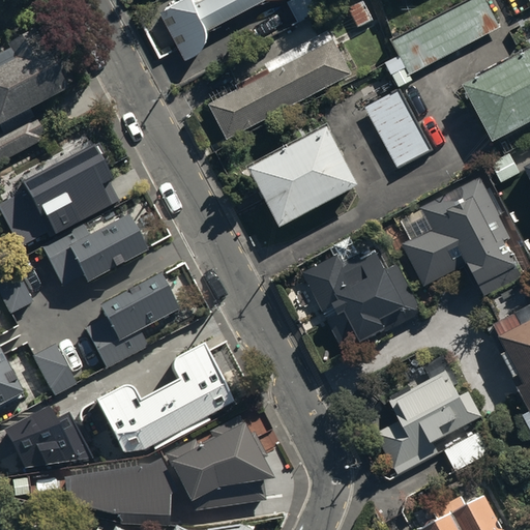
[(172,0),(159,6),(185,56),(186,56),(187,55),(188,55),(189,55),(192,54),(193,54),(194,53),(195,53),(196,52),(197,51),(198,51),(199,50),(200,49),(201,48),(201,47),(202,46),(203,45),(204,43),(204,42),(205,41),(206,40),(206,39),(207,38),(207,37),(208,36),(208,35),(208,33),(208,32),(209,31),(209,30),(209,29),(209,27),(209,26),(209,25),(209,24),(253,0),(287,0),(298,21),(336,0),(172,0)]
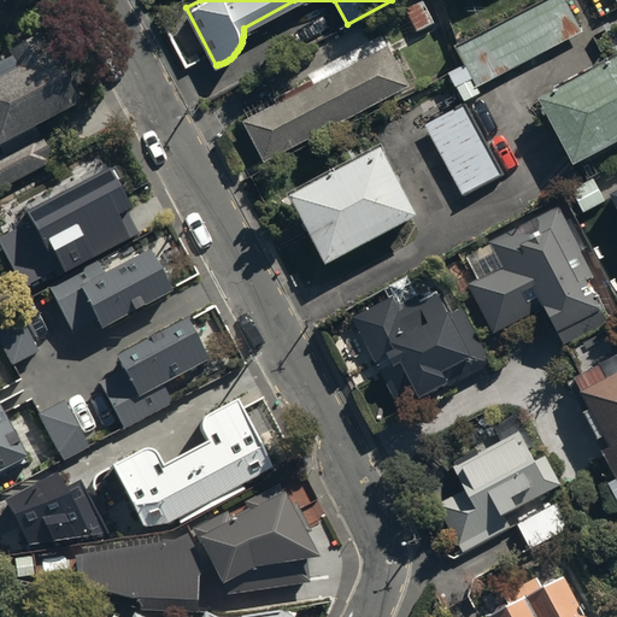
[(562,0),(540,0),(452,47),(462,66),(447,74),(463,103),(480,93),(476,86),(579,31),(562,0)]
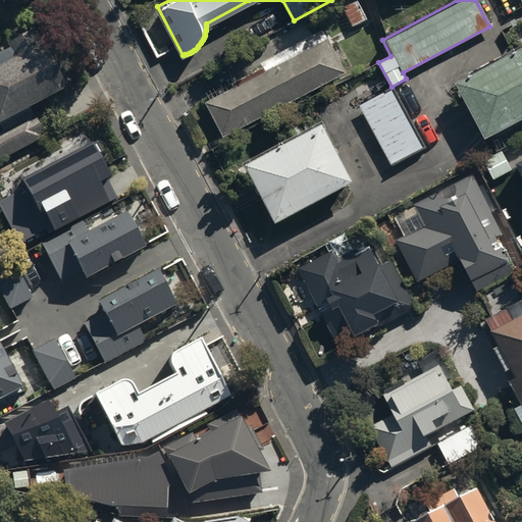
[(2,46),(0,47),(0,153),(39,132),(24,105),(60,86),(54,74),(60,71),(50,52),(47,54),(31,25),(0,43),(2,46)]
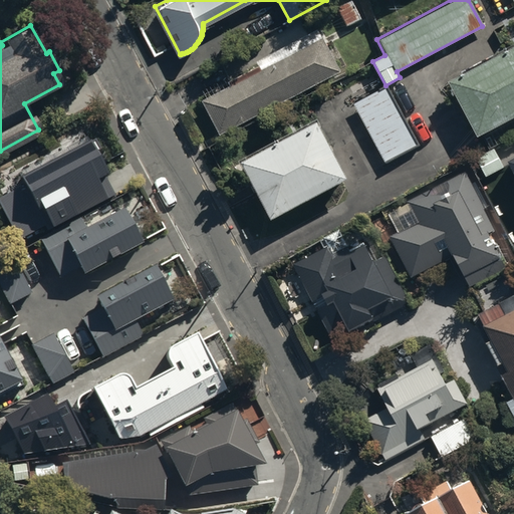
[(261,71),(204,101),(221,135),(342,71),(320,29),(256,61),(261,71)]
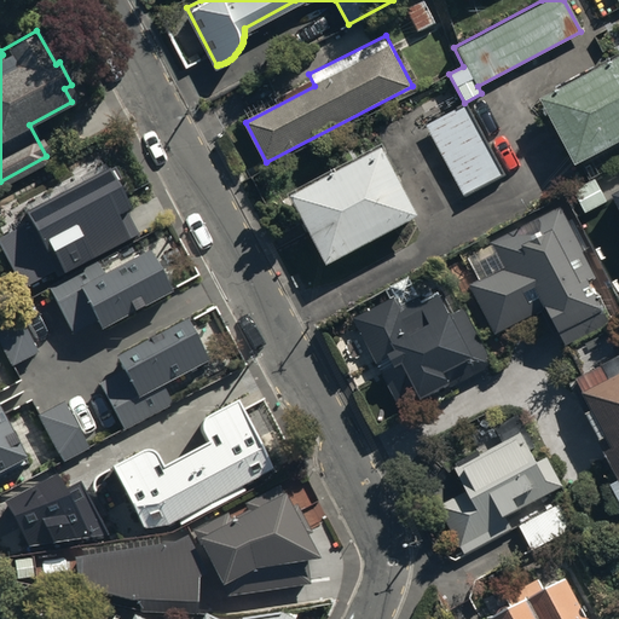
[(618,56),(536,100),(572,167),(618,142),(618,56)]
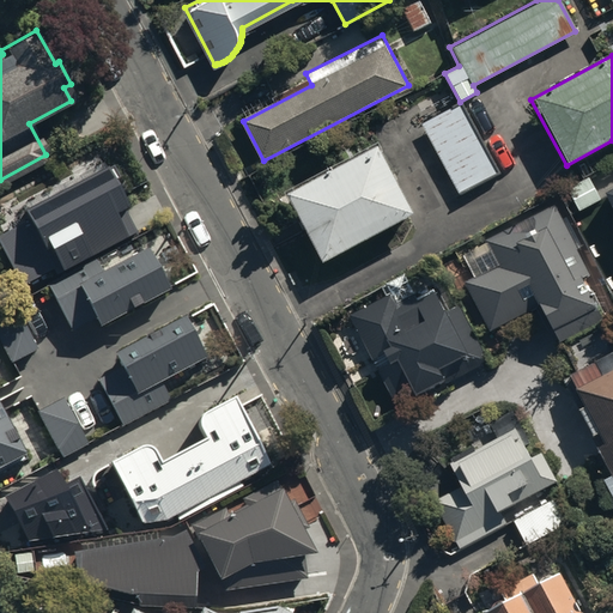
[(462,104),(422,127),(459,196),(501,174),(462,104)]
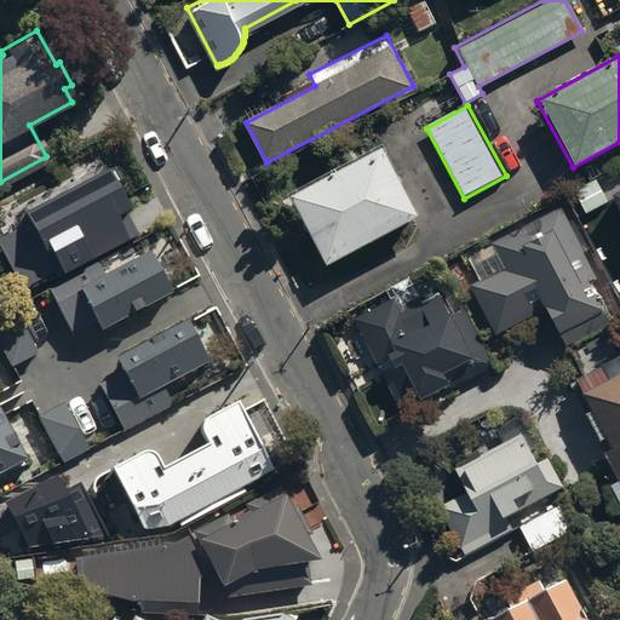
[(365,159),(292,197),(328,265),(420,216),(388,154),(368,164),(365,159)]
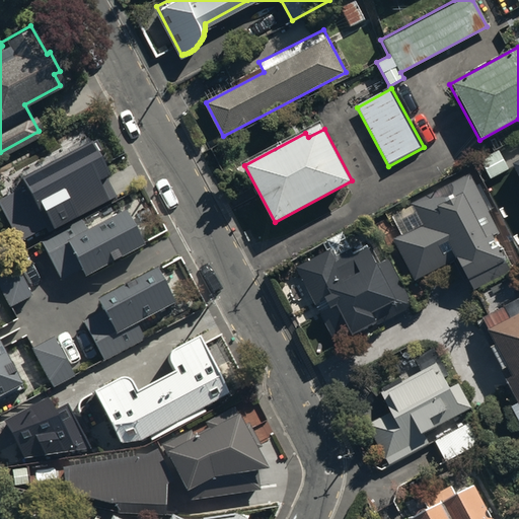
[(24,167),(17,171),(38,207),(16,218),(31,245),(59,230),(56,224),(119,191),(116,187),(121,183),(93,134),(88,137),(85,132),(22,165),(24,167)]
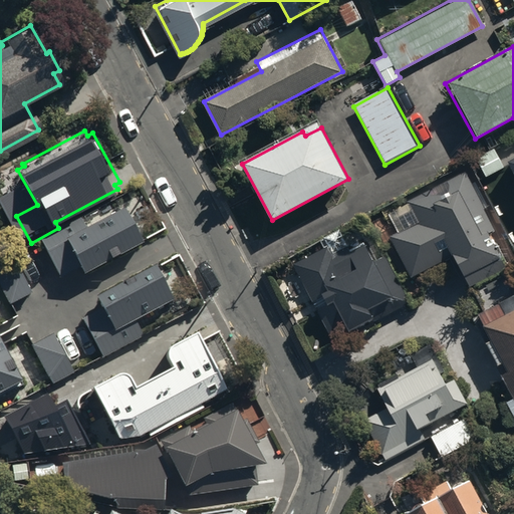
[(513,156),(505,161),(513,177),(513,156)]
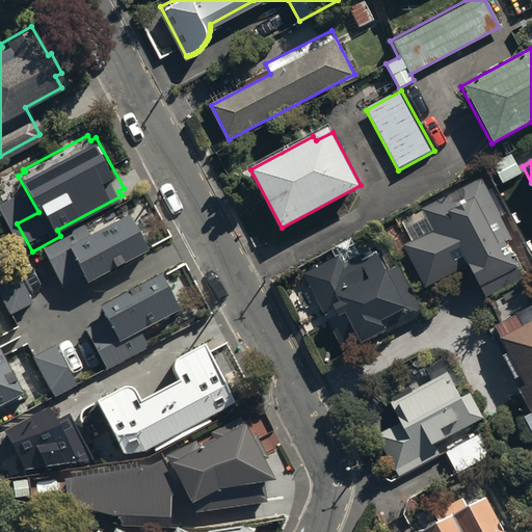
[(432,231),(403,244),(424,288),(467,267),(482,298),(522,280),(510,257),(517,254),(481,179),(421,209),(432,231)]
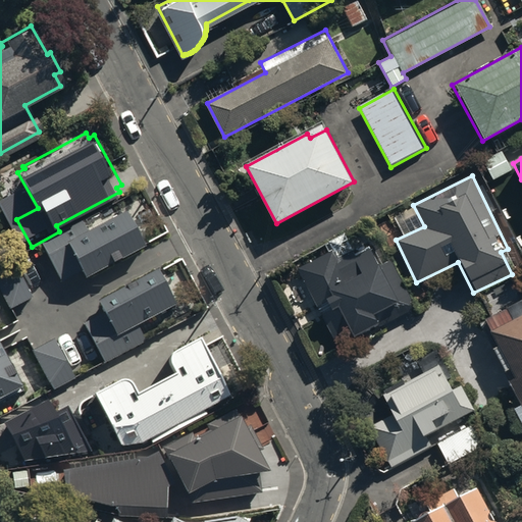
[(82,223),(42,245),(60,279),(80,269),(83,276),(144,244),(124,209),(86,230),(82,223)]
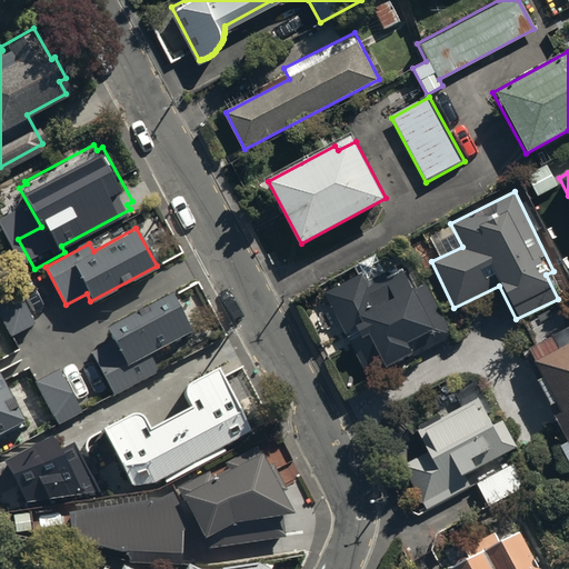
[(362,272),(325,292),(330,303),(322,308),(342,347),(349,343),(366,373),(382,363),(386,370),(451,335),(422,280),(411,286),(402,269),(387,278),(382,271),(366,280),(362,272)]
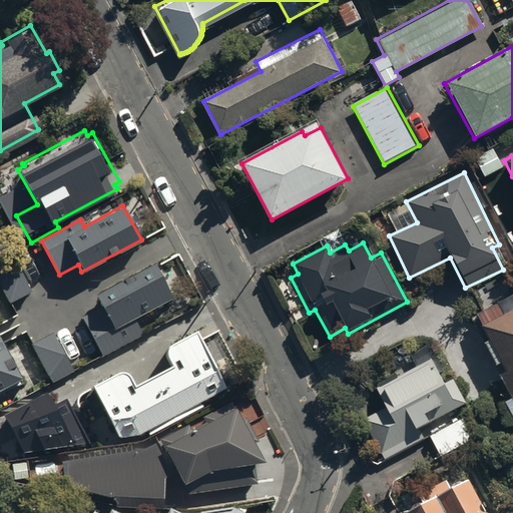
[(0,290),(6,302),(29,289),(12,259),(0,265),(0,290)]
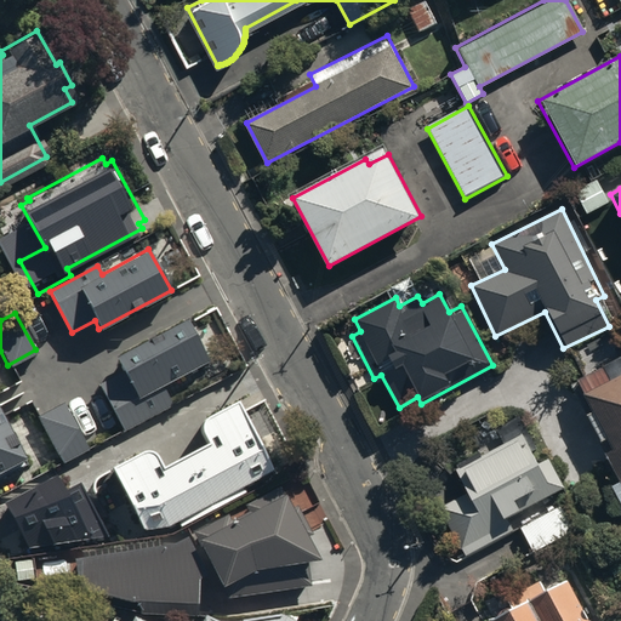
[(96,383),(118,425),(165,399),(158,385),(204,360),(181,318),(113,355),(120,370),(96,383)]
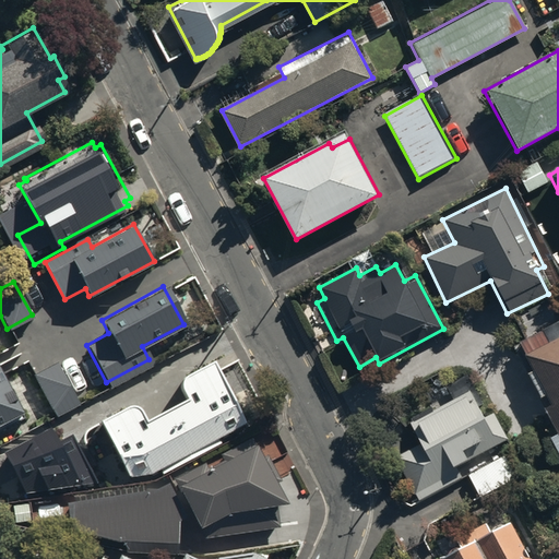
[(558,319),(518,342),(520,344),(513,347),(522,363),(525,360),(530,370),(524,372),(556,433),(548,438),(558,458),(558,319)]
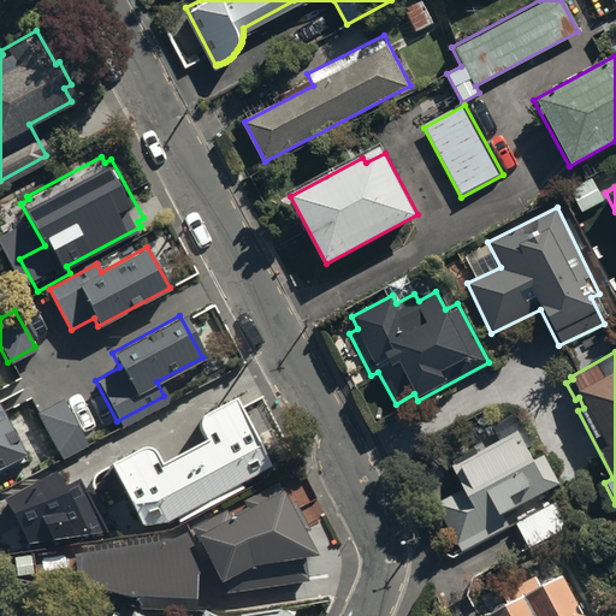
[(61,458),(88,443),(61,397),(35,412),(61,458)]
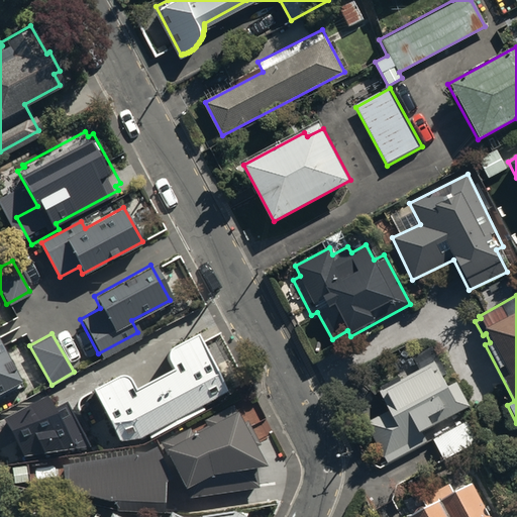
[(168,351),(176,369),(137,388),(129,372),(95,390),(121,441),(141,438),(228,391),(200,333),(168,351)]
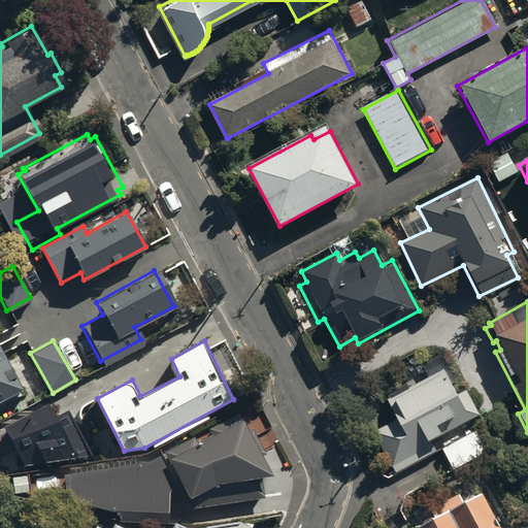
[(0,401),(21,390),(0,353),(0,401)]
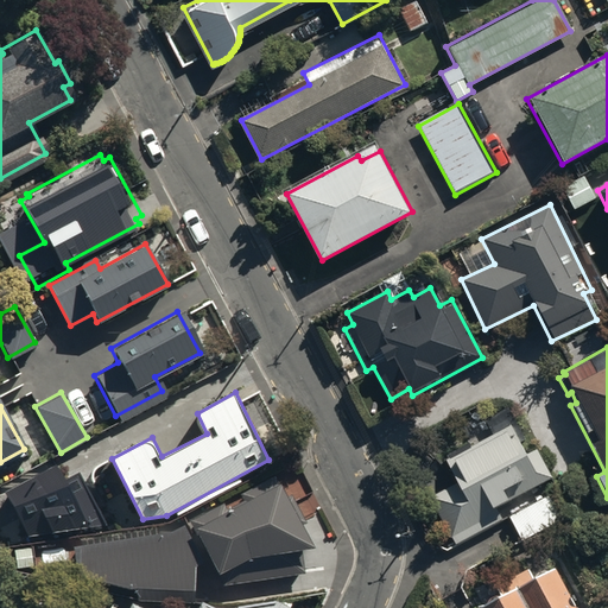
[(456,482),(429,496),(454,544),(505,518),(498,505),(550,477),(534,448),(525,453),(518,441),(524,437),(508,407),(486,419),(494,436),(472,448),(468,442),(447,454),(449,458),(444,460),(456,482)]
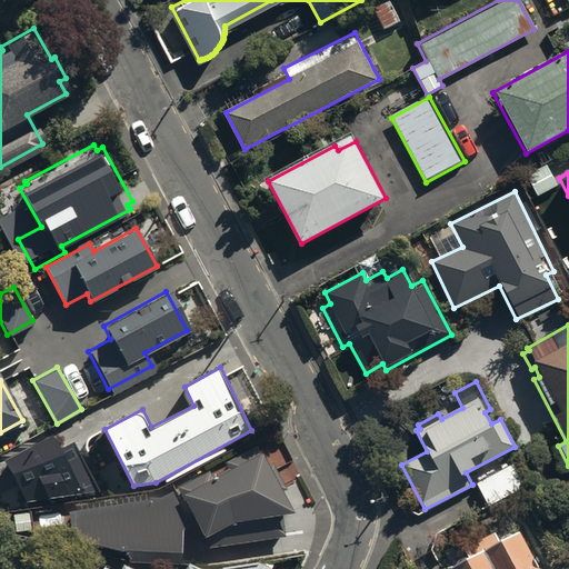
[(53,436),(6,460),(28,502),(100,491),(75,442),(61,449),(53,436)]
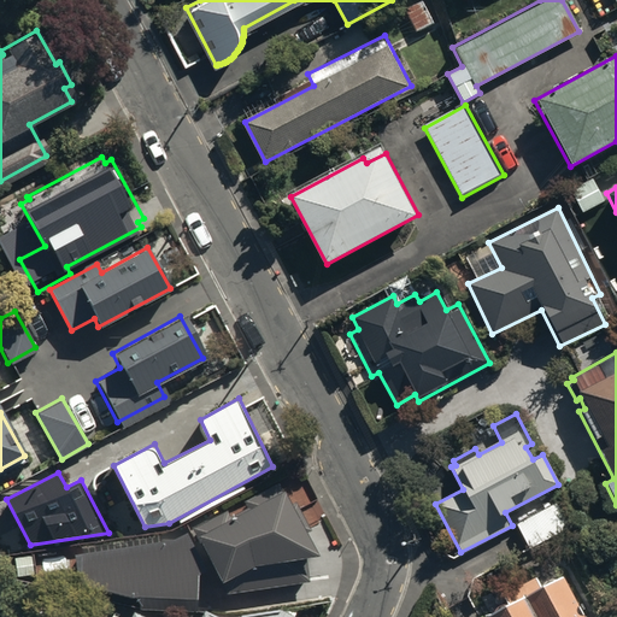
[(75,552),(76,587),(137,598),(139,610),(195,611),(195,575),(211,568),(225,594),(306,582),(306,559),(315,554),(303,532),(309,529),(294,503),(291,505),(277,482),(172,540),(75,552)]
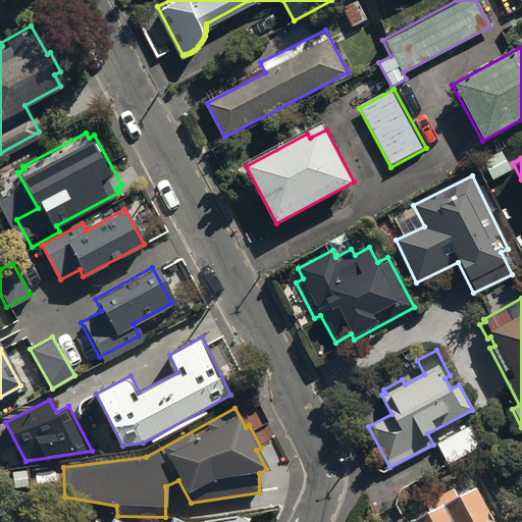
[(445,430),(449,436),(435,445),(447,462),(478,442),(467,425),(456,433),(451,426),(445,430)]
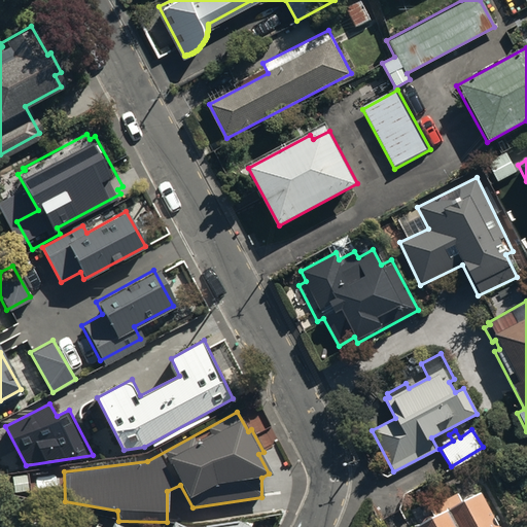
[(432,516),(413,526),(498,526),(491,513),(479,491),(461,501),(456,491),(428,506),(432,516)]
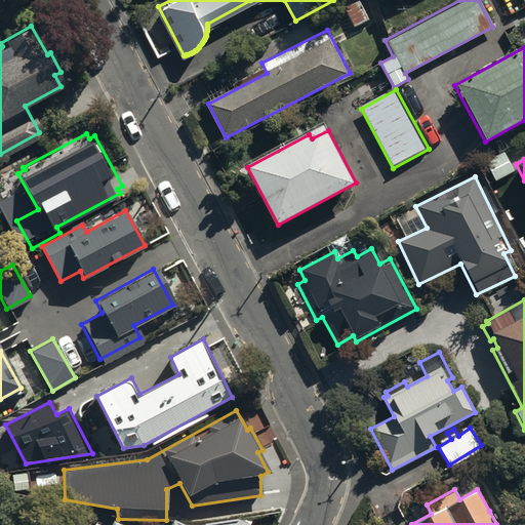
All buildings are outlined.
